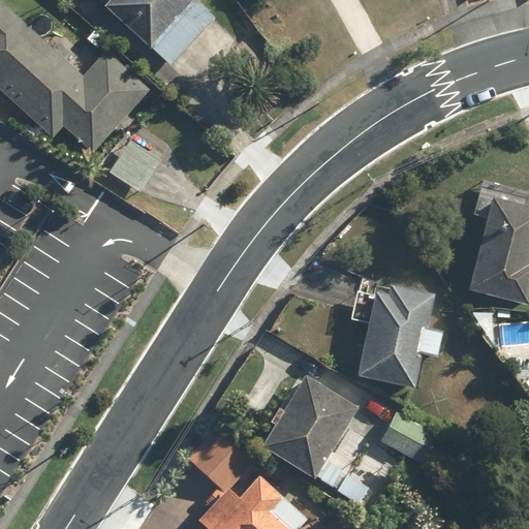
[(29,25),(2,0),(0,0),(0,86),(56,138),(67,127),(93,152),(134,109),(126,100),(137,87),(129,80),(134,74),(109,49),(84,75),(63,56),(73,44),(60,31),(49,43),(38,33),(32,39),(24,31),(29,25)]
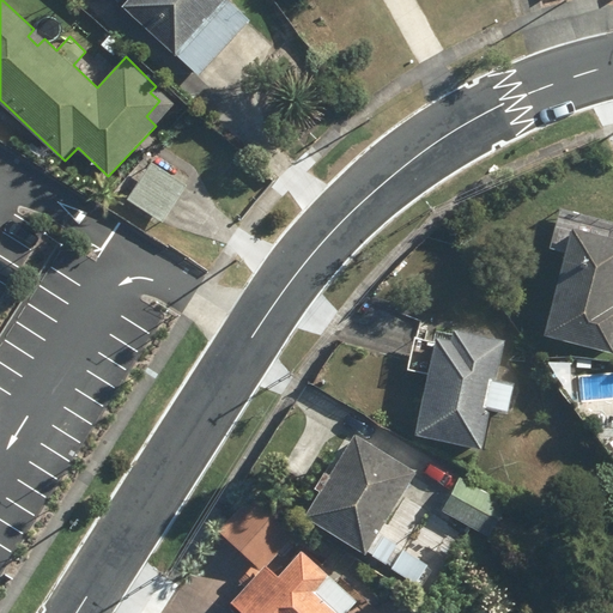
[(132,0),(127,6),(178,55),(198,72),(248,18),(229,1),(229,0),(132,0)]
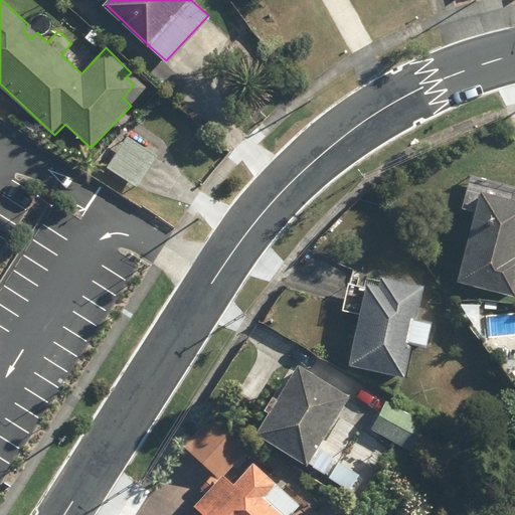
[(126,133),(104,163),(137,187),(159,157),(126,133)]
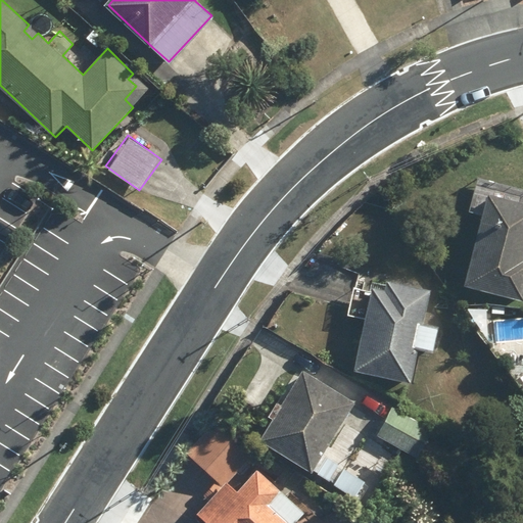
[(483,211),(466,283),(522,296),(522,200),(518,199),(521,189),(477,178),(470,207),(483,211)]
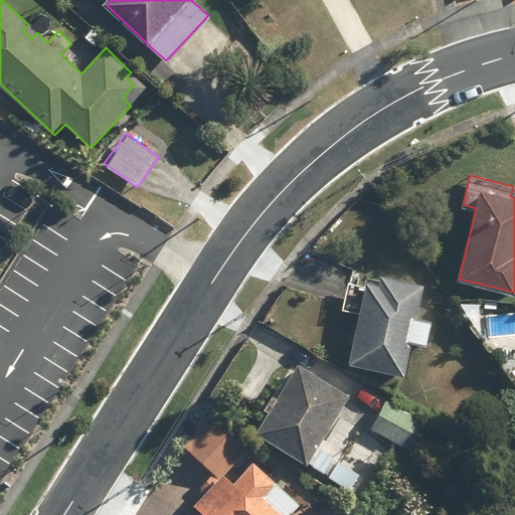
[(344,310),(359,312),(351,364),(407,372),(411,341),(426,343),(431,317),(414,315),(418,289),(398,286),(399,276),(382,274),(381,284),(349,280),(344,310)]
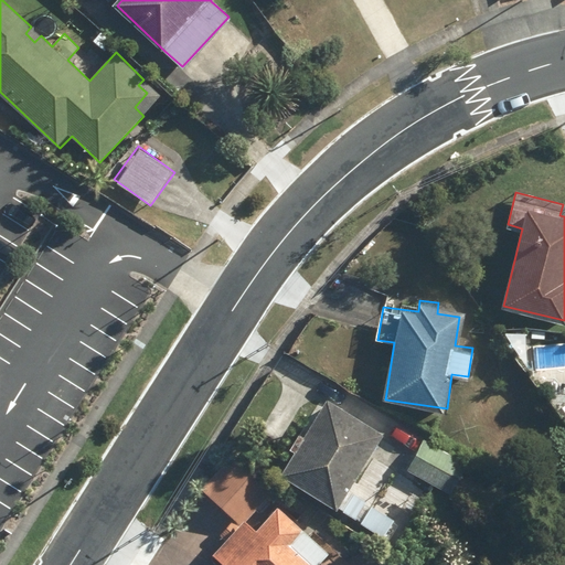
[(386,434),(328,400),(283,477),(388,539),(403,513),(355,484),(386,434)]
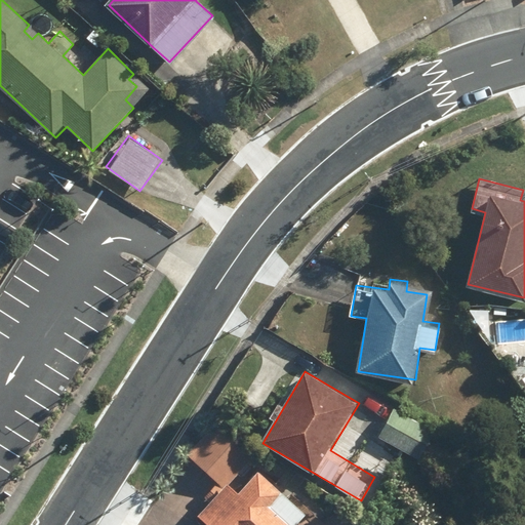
[(218,425),(189,452),(224,487),(200,512),(212,524),(307,524),(309,524),(303,518),(307,514),(218,425)]
